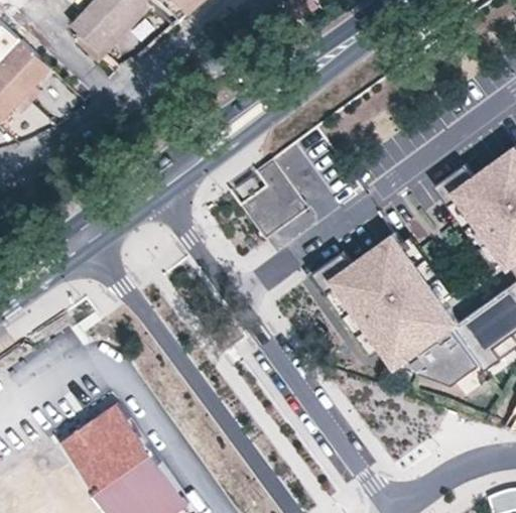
[(0,125),(16,109),(37,88),(54,71),(52,69),(77,42),(84,34),(55,9),(58,6),(51,0),(0,0),(0,19),(22,40),(0,65),(0,125)]
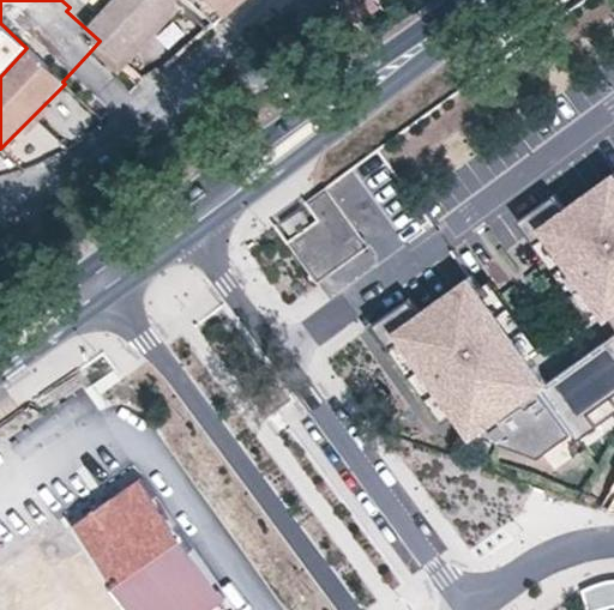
[(100,41),(122,62),(150,32),(115,0),(77,0),(70,7),(66,11),(100,41)]
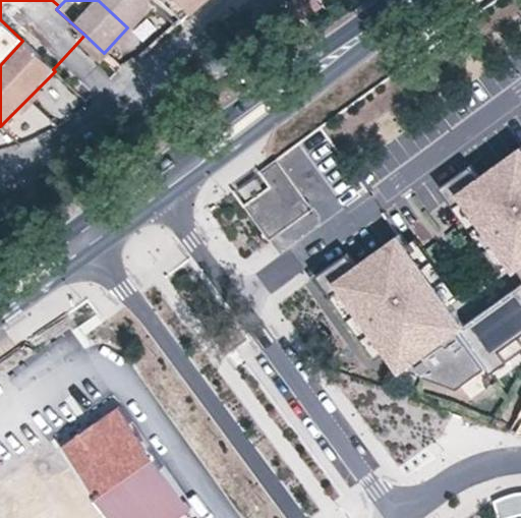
[(150,0),(98,0),(127,27),(152,1),(150,0)]
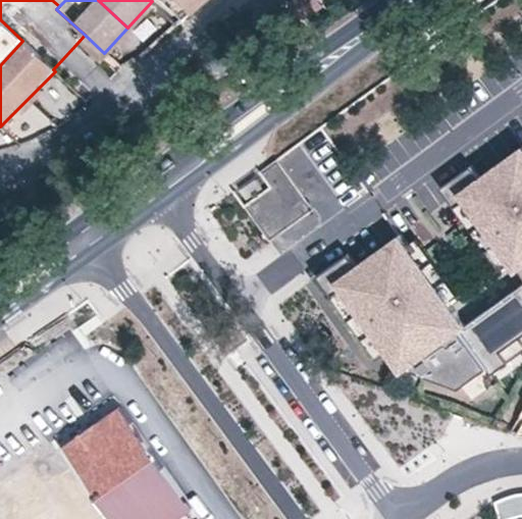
[(150,0),(152,1),(152,0),(160,0),(185,22),(209,0),(150,0)]
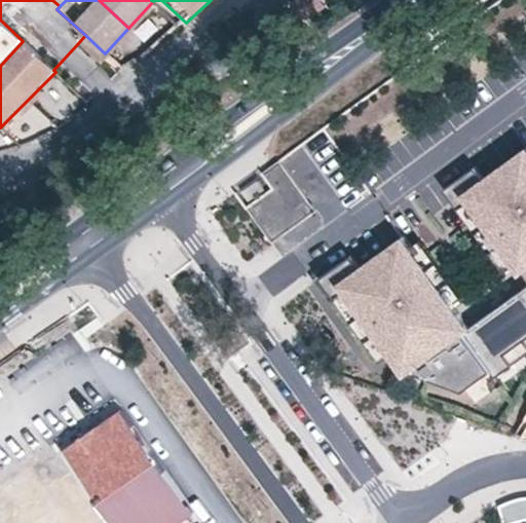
[(305,23),(327,8),(320,0),(300,0),(293,4),(305,23)]
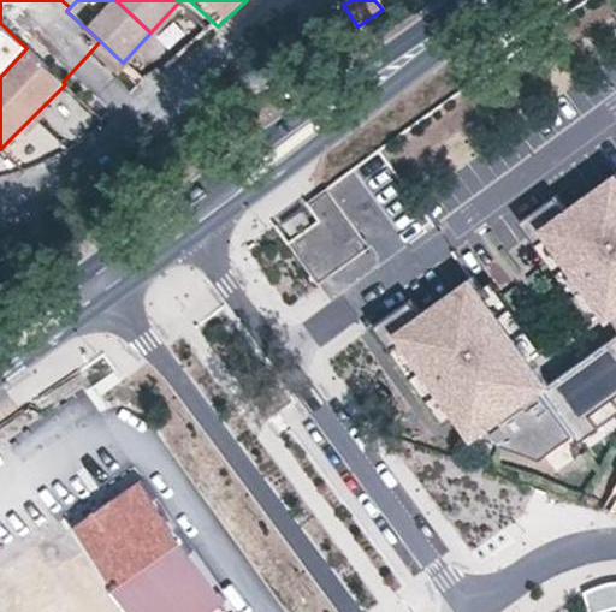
[(150,33),(157,39),(187,9),(179,1),(150,33)]
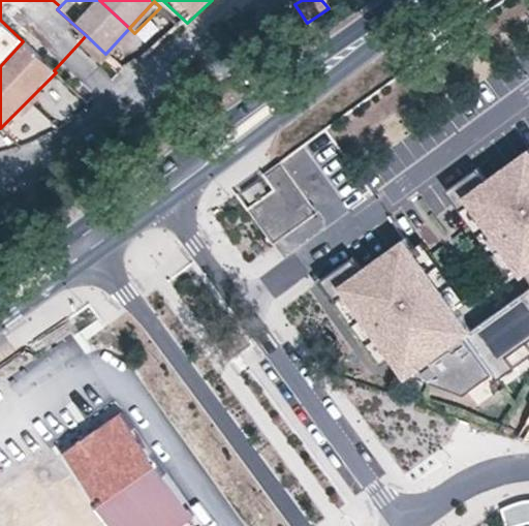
[(0,20),(0,66),(23,41),(0,20)]
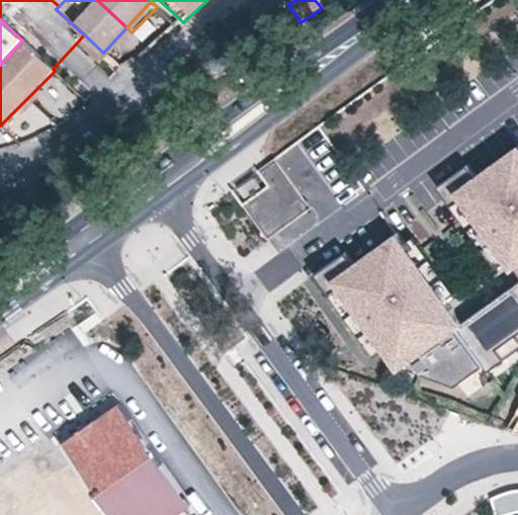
[(103,53),(108,57),(132,32),(126,27),(103,53)]
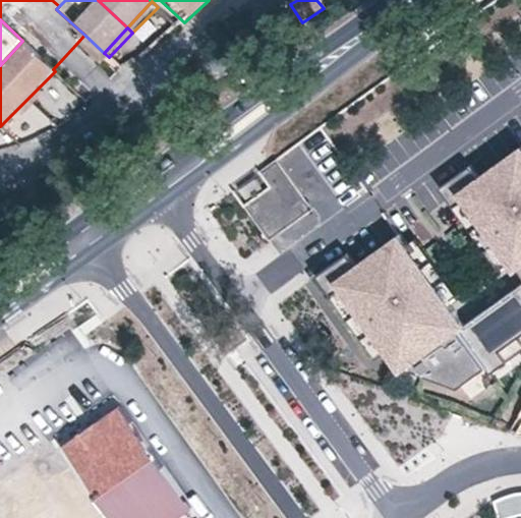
[(102,65),(109,57),(104,53),(84,35),(77,43),(102,65)]
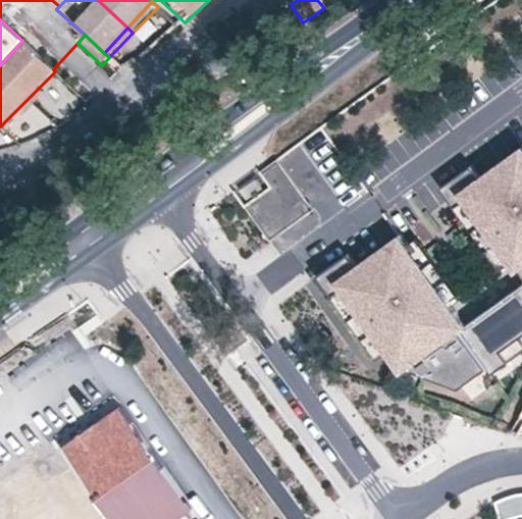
[(38,89),(16,110),(22,117),(44,94),(38,89)]
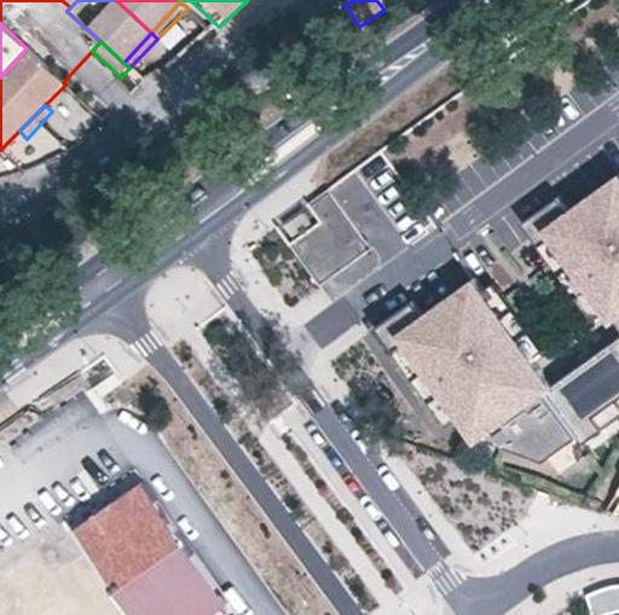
[(618,178),(617,174),(565,213),(555,199),(518,225),(536,249),(545,242),(600,315),(607,326),(613,321),(618,317),(618,178)]
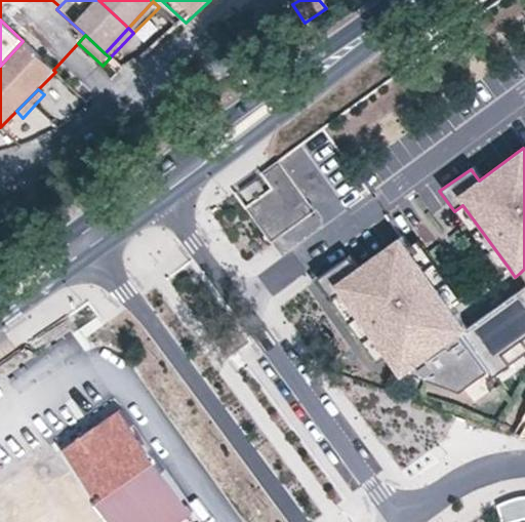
[(276,164),(233,194),(270,244),(312,214),(276,164)]
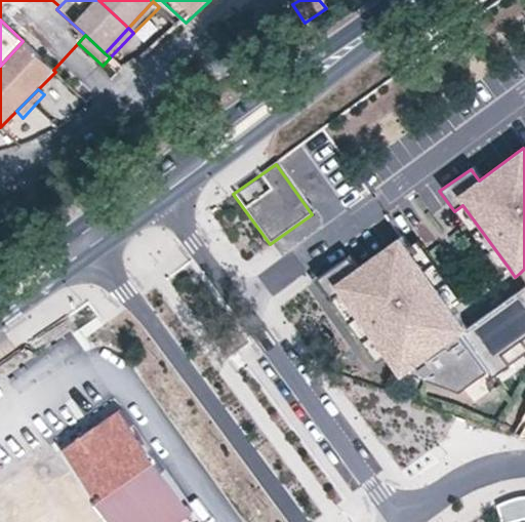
[(509,268),(462,205),(454,211),(499,275),(509,268)]
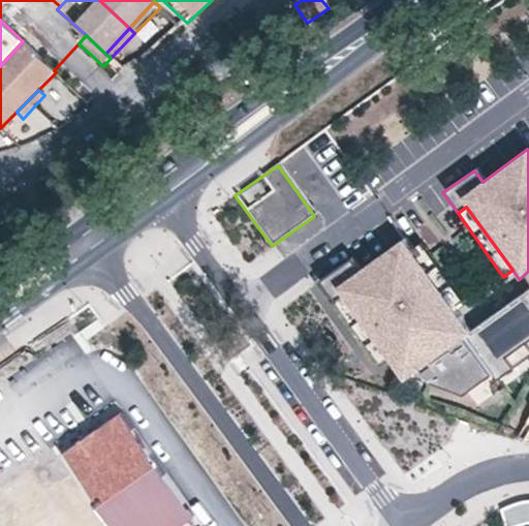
[(455,312),(410,250),(402,240),(358,272),(349,259),(316,283),(332,305),(342,298),(387,361),(394,369),(461,320),(455,312)]
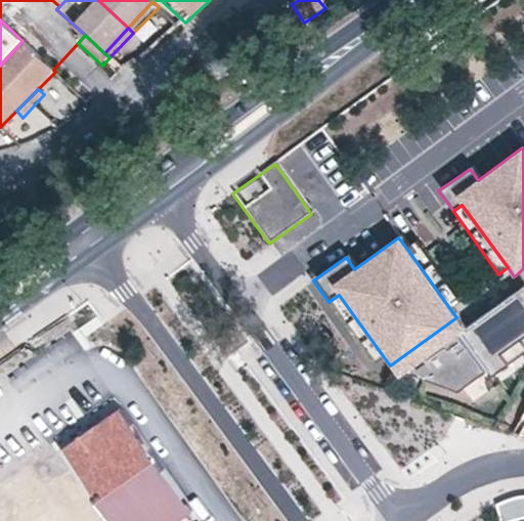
[(459,303),(415,242),(406,248),(450,309),(459,303)]
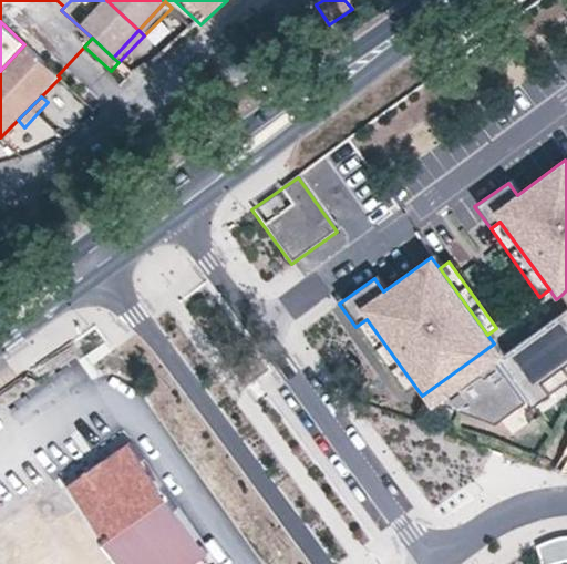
[(566,309),(542,328),(547,335),(533,345),(527,338),(503,356),(475,376),(472,371),(451,387),(456,395),(451,399),(457,409),(498,421),(528,400),(533,406),(534,407),(552,395),(550,392),(546,387),(566,371),(566,309)]
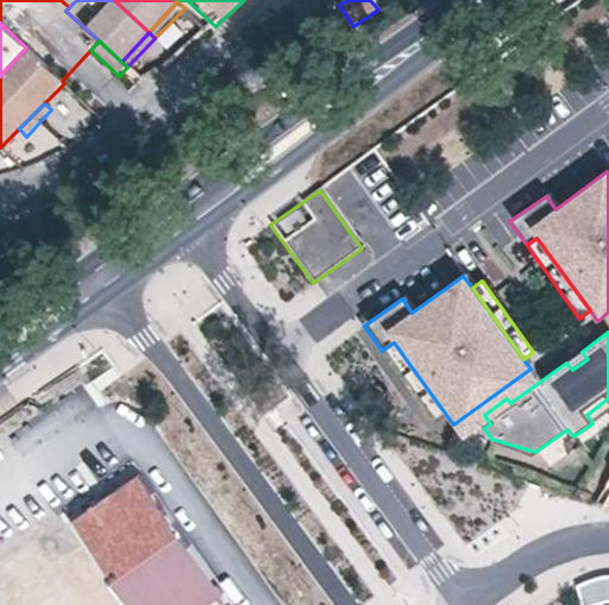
[(446,415),(394,342),(382,351),(435,422),(446,415)]
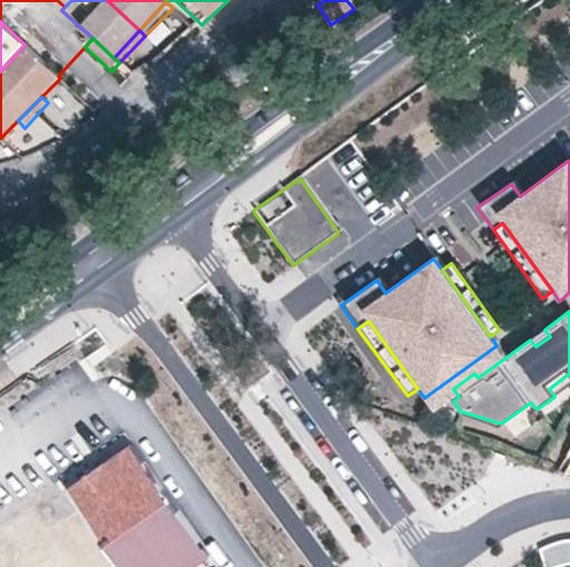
[(550,336),(544,330),(530,340),(536,346),(550,336)]
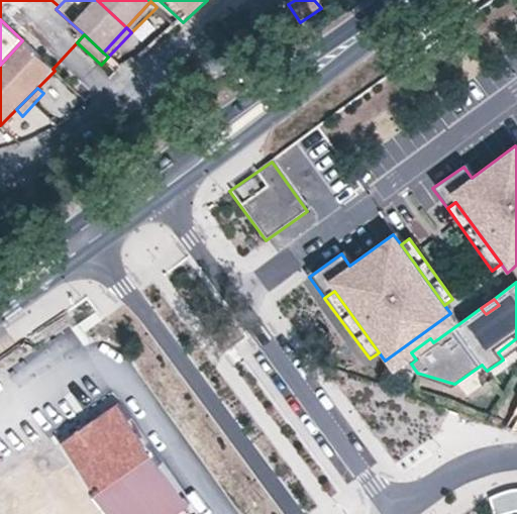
[(401,368),(417,373),(411,364),(416,360),(411,352),(430,338),(433,342),(458,324),(450,313),(385,361),(393,373),(401,368)]
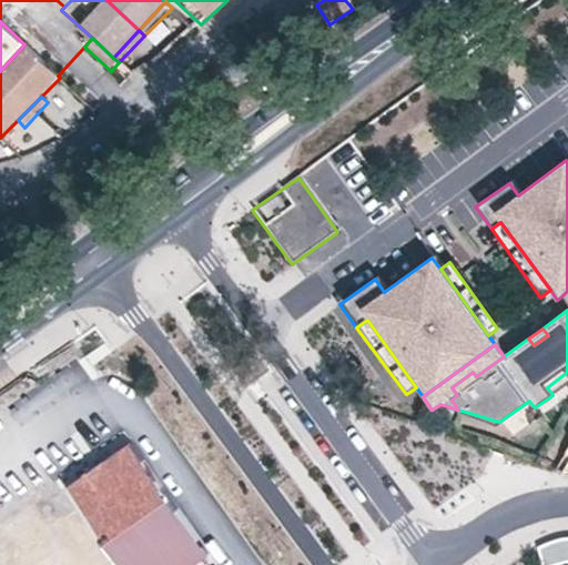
[(551,393),(567,381),(567,372),(547,387),(551,393)]
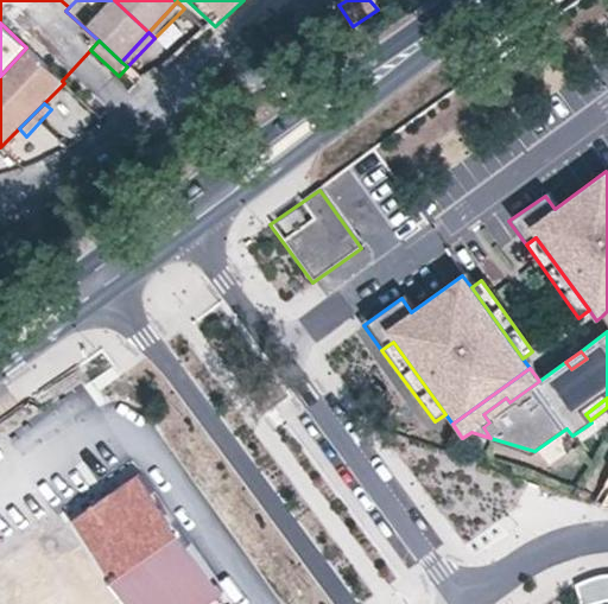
[(539,458),(571,434),(567,428),(534,451),(539,458)]
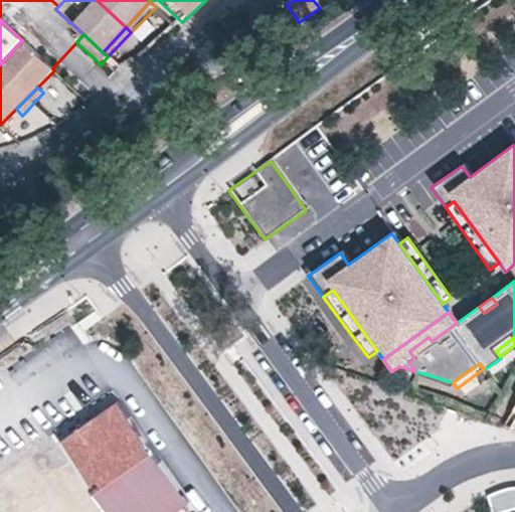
[(193,511),(121,404),(65,442),(113,511),(193,511)]
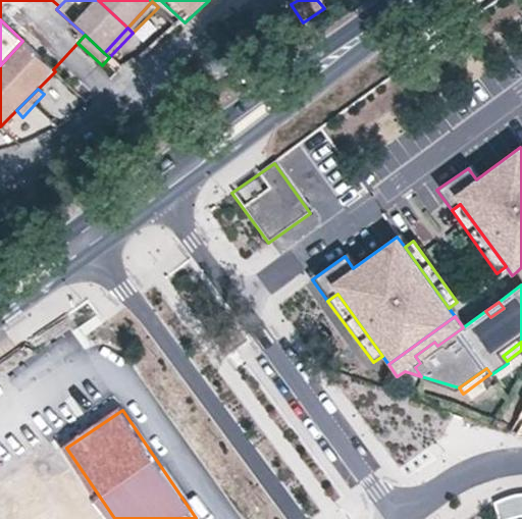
[(44,518),(24,490),(0,507),(0,518),(44,518)]
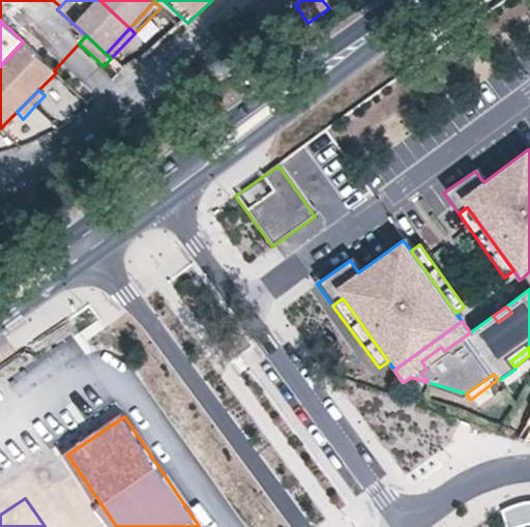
[(529,503),(526,504),(502,514),(505,526),(524,522),(525,526),(529,526),(529,503)]
